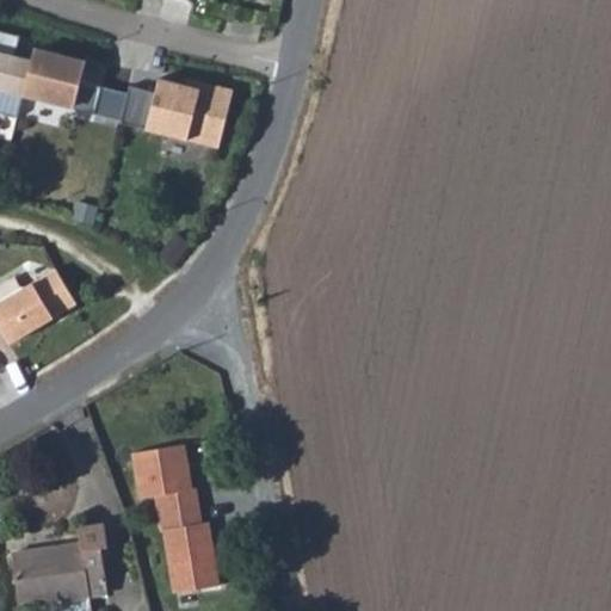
[(85,62),(35,49),(32,61),(23,96),(96,113),(103,86),(80,80),(85,62)]
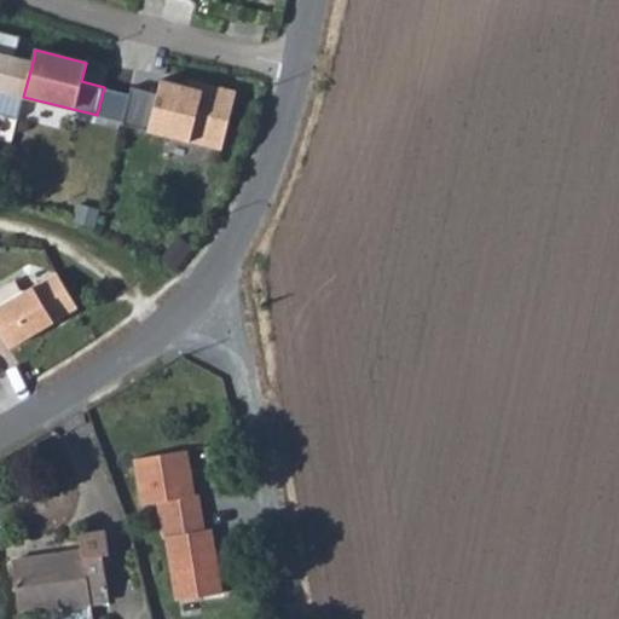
[(0,91),(23,97),(33,62),(0,53),(0,91)]
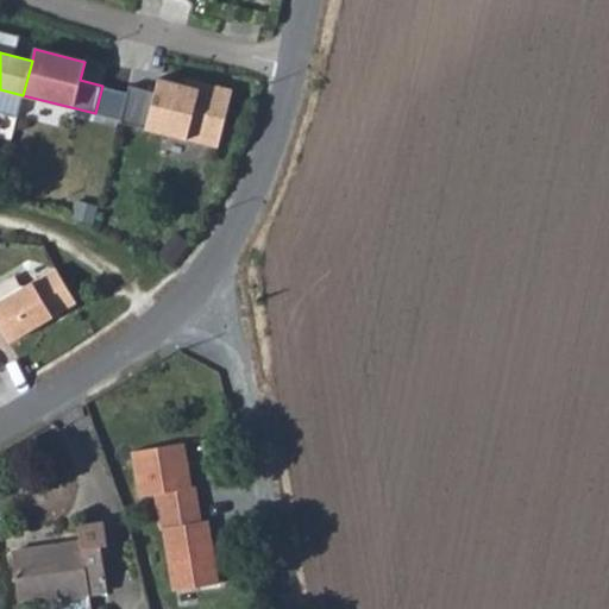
[(130,86),(120,121),(219,146),(233,89),(225,87),(188,77),(186,85),(159,79),(156,93),(130,86)]
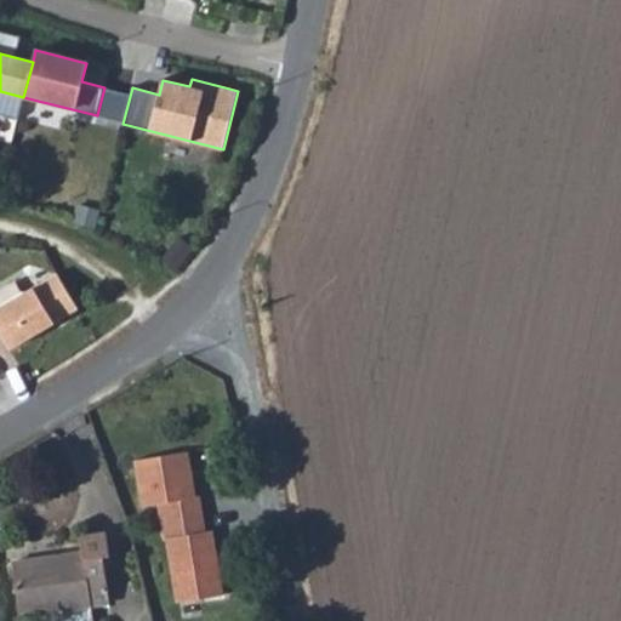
[(39,284),(0,307),(0,318),(16,346),(60,319),(39,284)]
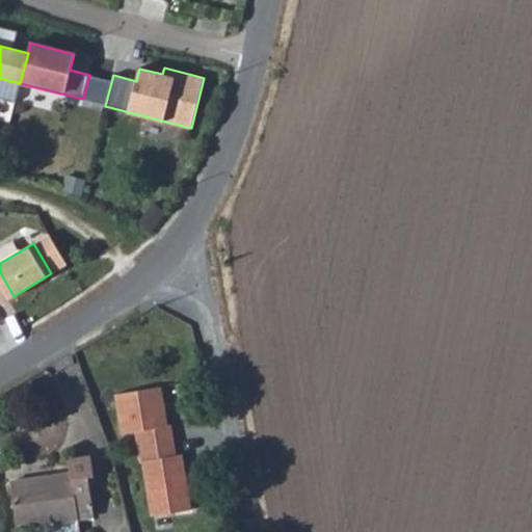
[(154,389),(109,398),(115,441),(129,439),(148,523),(187,515),(177,461),(170,460),(165,431),(162,431),(154,389)]
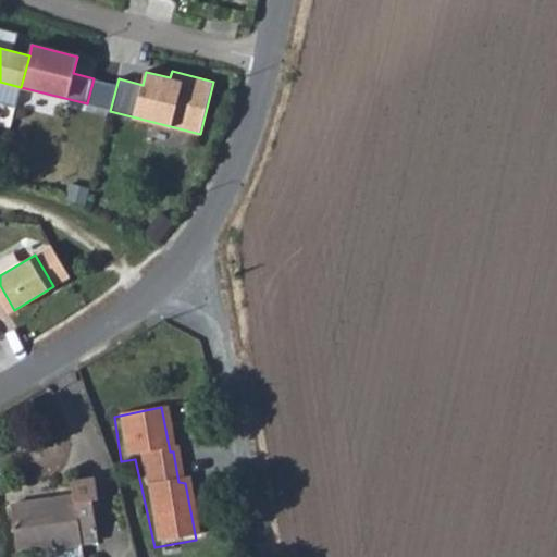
[(42,536),(85,532),(101,531),(99,495),(106,494),(104,471),(78,472),(79,486),(16,492),(21,537),(42,536)]
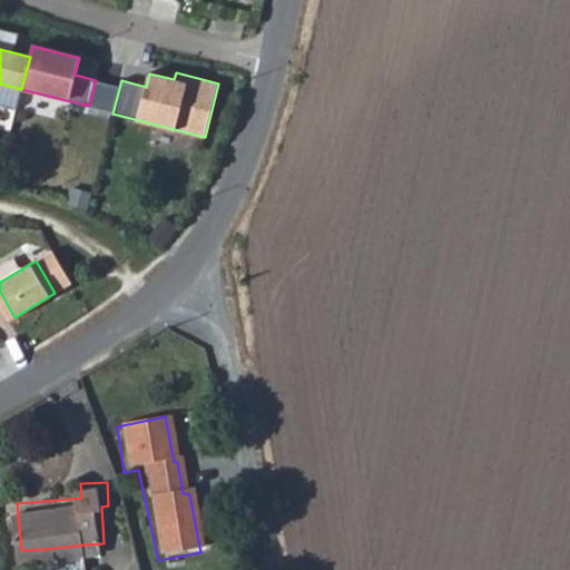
[(88,569),(91,569),(87,544),(43,549),(43,569),(88,569)]
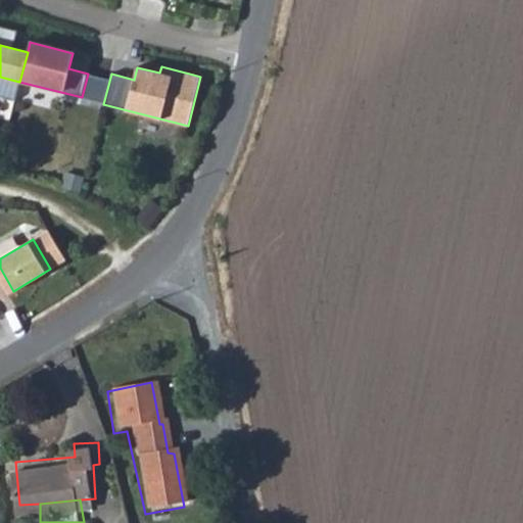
All buildings are outlined.
